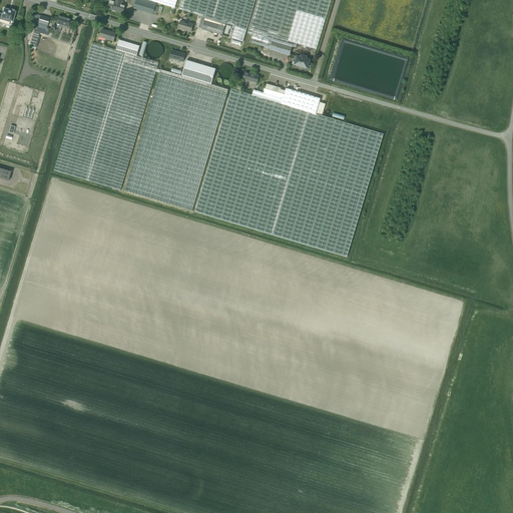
[(126,5),(122,4),(123,1),(121,0),(113,0),(113,2),(110,1),(108,9),(123,13),(126,5)]
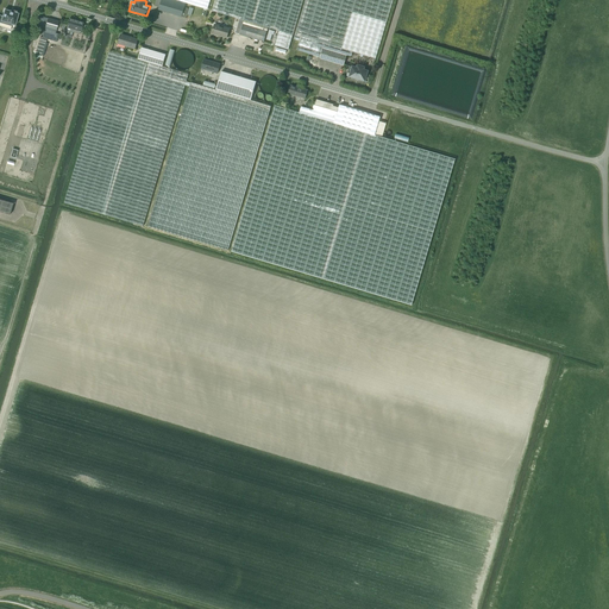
[(156,0),(155,6),(159,8),(159,11),(181,17),(184,7),(179,5),(162,0),(156,0)]
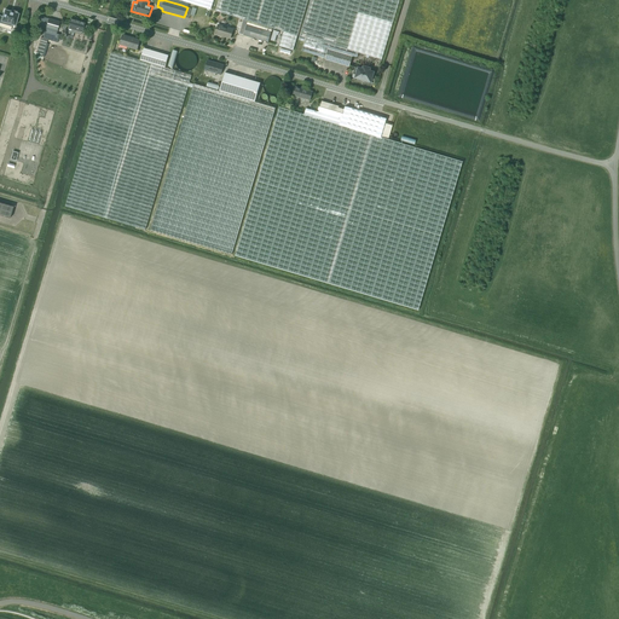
[(244,19),(244,21),(272,29),(272,28),(283,32),(279,46),(294,51),(307,0),(219,0),(215,11),(244,19)]
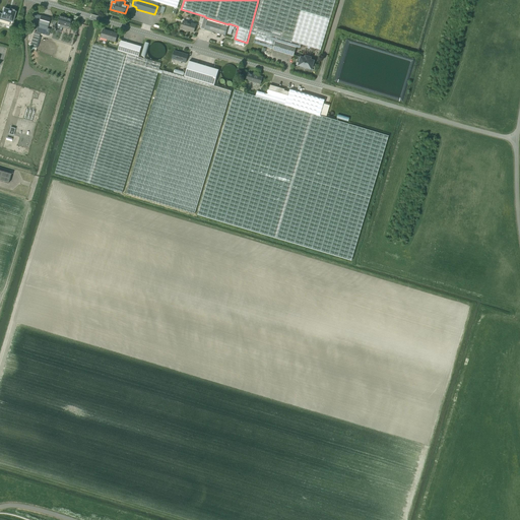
[(253,35),(257,36),(276,42),(297,48),(300,49),(301,45),(321,50),(335,0),(260,0),(255,21),(251,34),(253,35)]
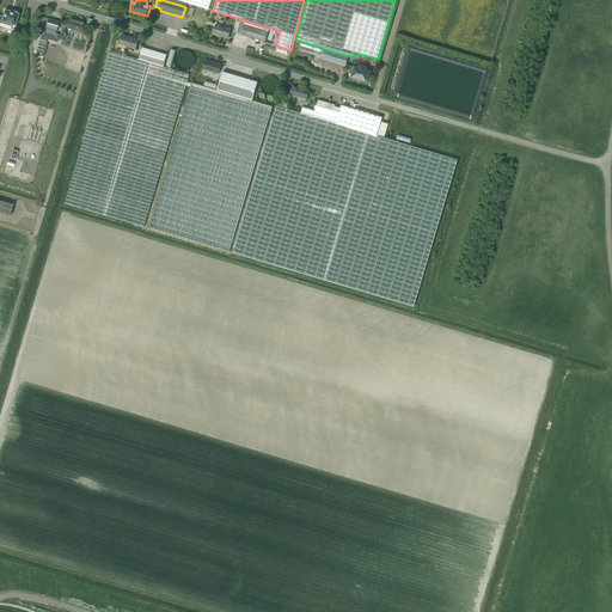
[(0,16),(0,23),(11,26),(12,24),(16,25),(19,14),(5,10),(4,17),(0,16)]
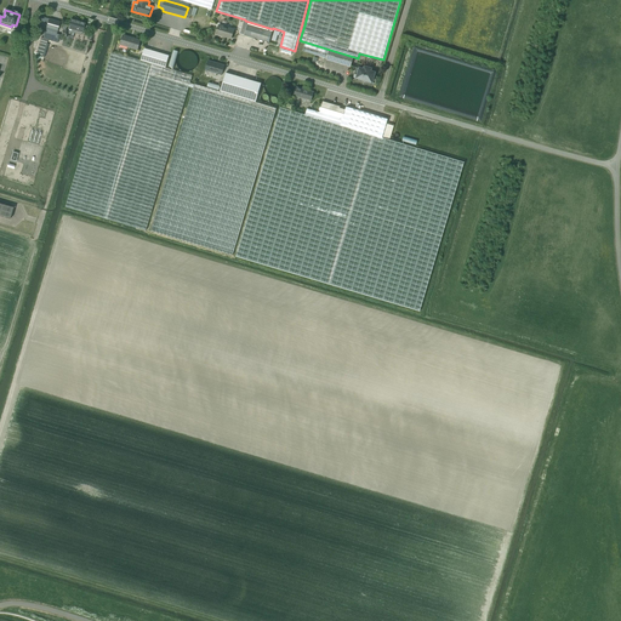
[(57,43),(58,39),(60,35),(56,34),(57,32),(61,22),(49,18),(43,38),(41,38),(39,45),(36,55),(44,57),(49,44),(46,44),(47,40),(57,43)]
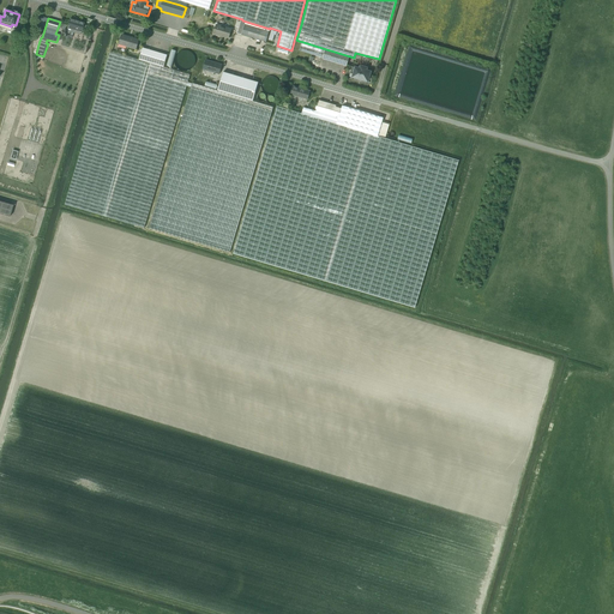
[(82,32),(84,32),(86,25),(84,25),(84,24),(70,19),(67,31),(80,35),(80,32),(82,32)]
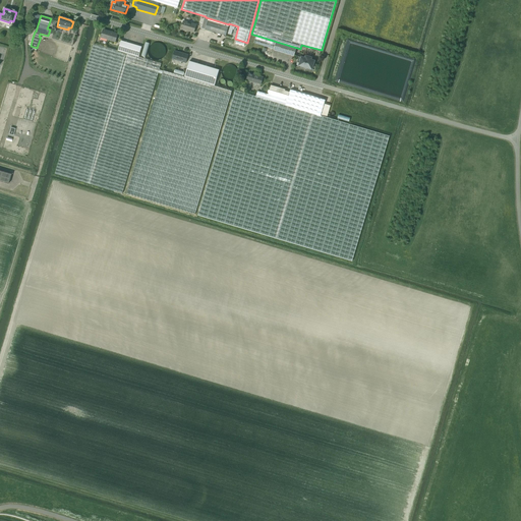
[(226,36),(229,24),(206,17),(201,29),(226,36)]
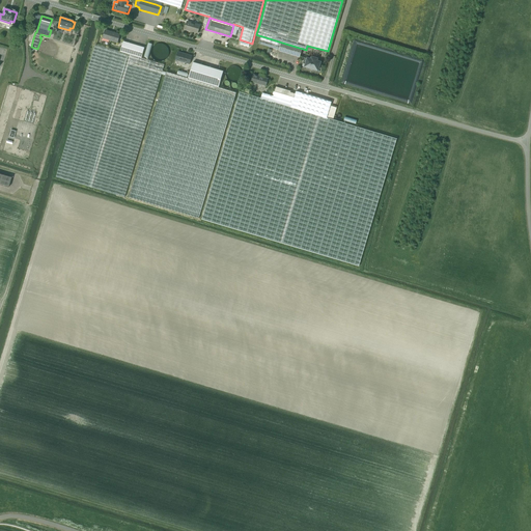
[(198,33),(200,25),(188,22),(186,29),(198,33)]
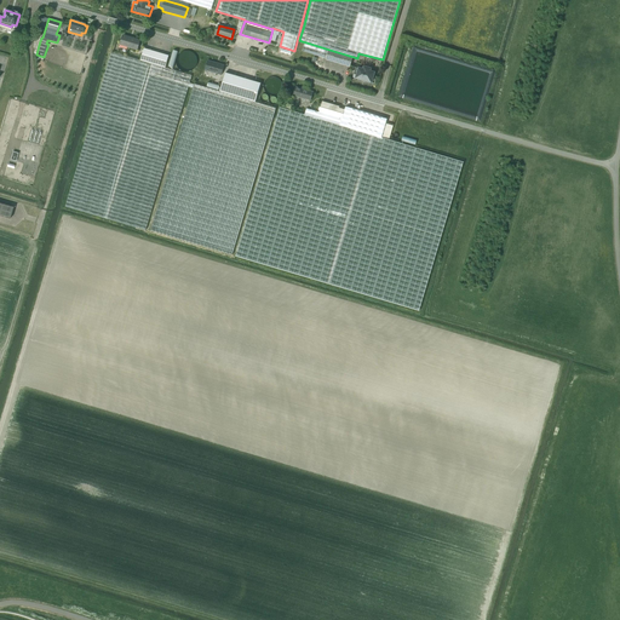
[(138,50),(141,40),(124,35),(121,45),(138,50)]
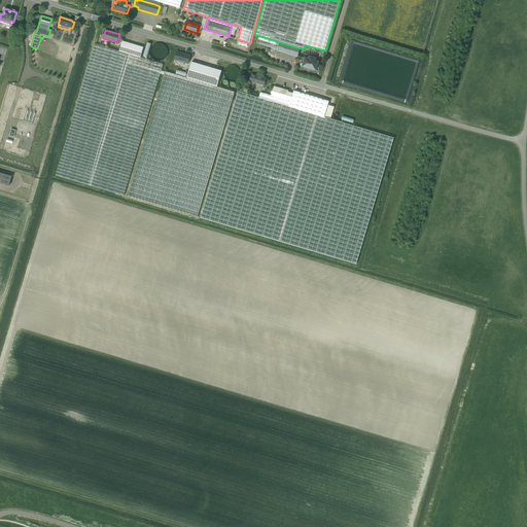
[(257,44),(278,49),(280,42),(260,36),(257,44)]
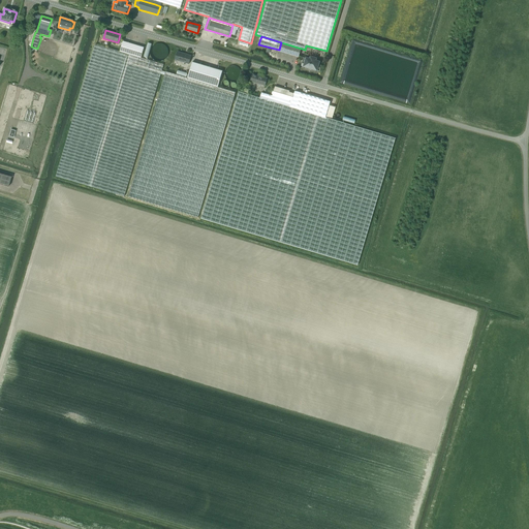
[(123,41),(121,52),(141,58),(144,48),(123,41)]
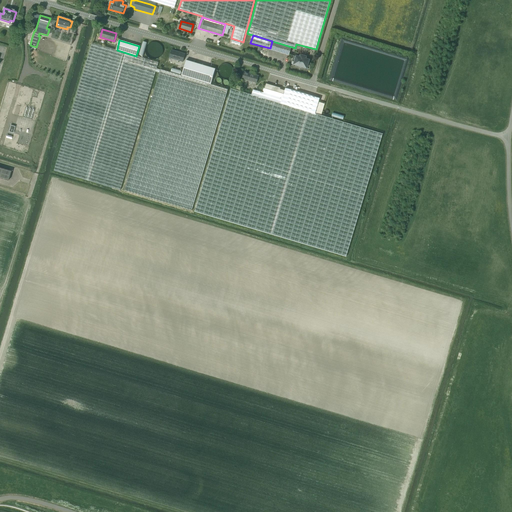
[(272,41),(270,48),(269,50),(289,56),(292,47),(272,41)]
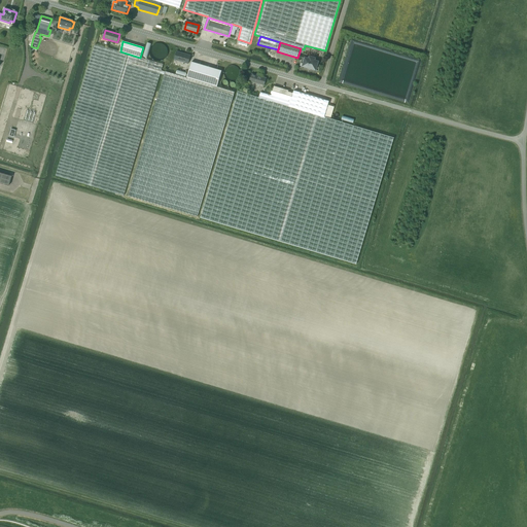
[(160,74),(164,75),(165,72),(161,70),(163,64),(140,58),(120,51),(95,44),(56,175),(124,196),(160,74)]
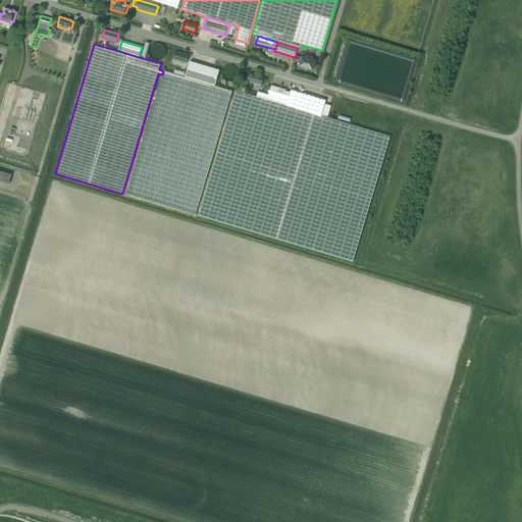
[(187,63),(189,55),(175,51),(173,59),(187,63)]
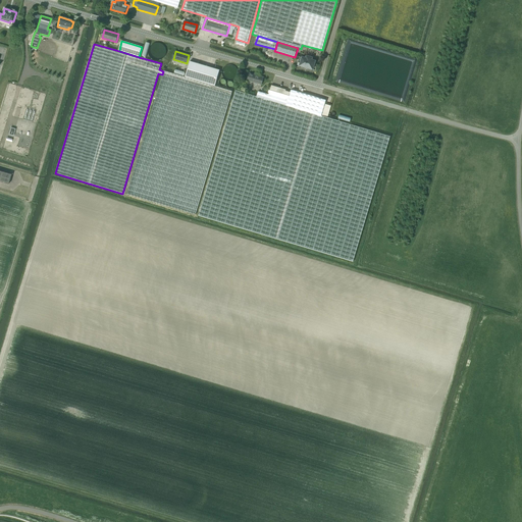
[(309,68),(313,70),(315,61),(312,60),(312,58),(307,56),(306,59),(303,58),(302,58),(300,58),(298,65),(300,66),(304,67),(305,67),(305,68),(308,69),(308,68),(309,69),(309,68)]
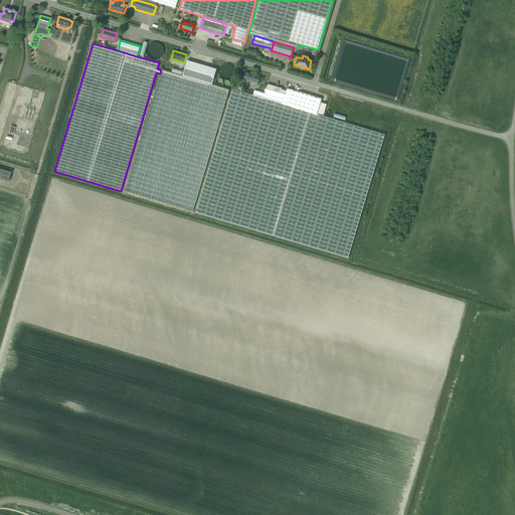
[(187,60),(183,75),(212,84),(216,68),(187,60)]
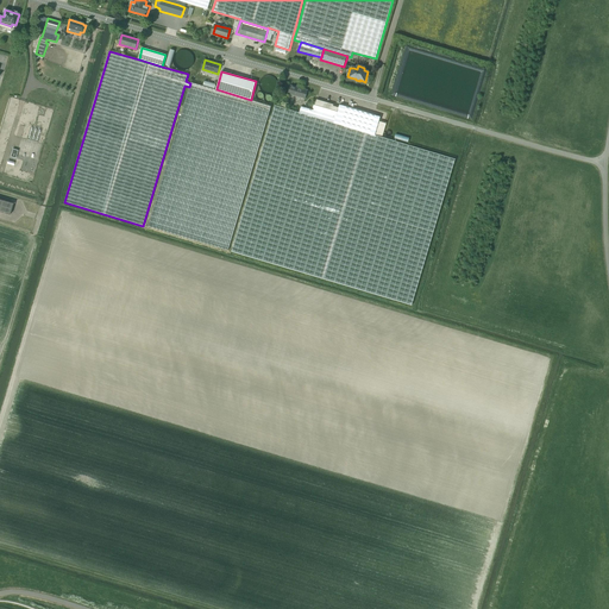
[(190,83),(189,87),(148,226),(228,250),(271,106),(251,100),(217,89),(190,82),(190,83)]
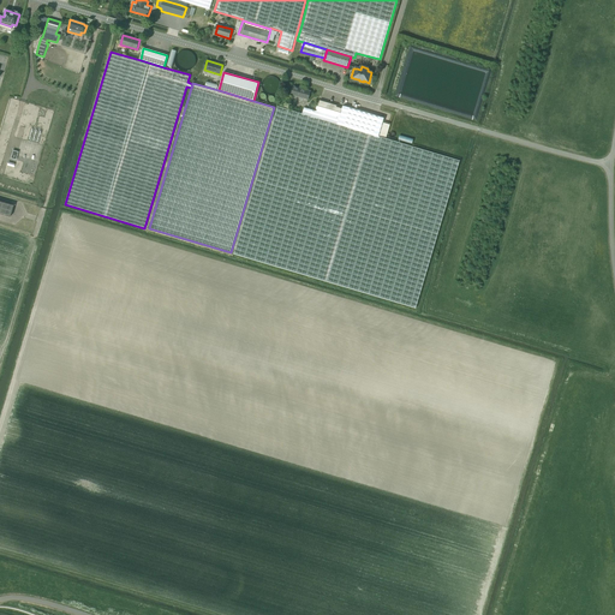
[(293,85),(291,95),(308,100),(311,91),(293,85)]
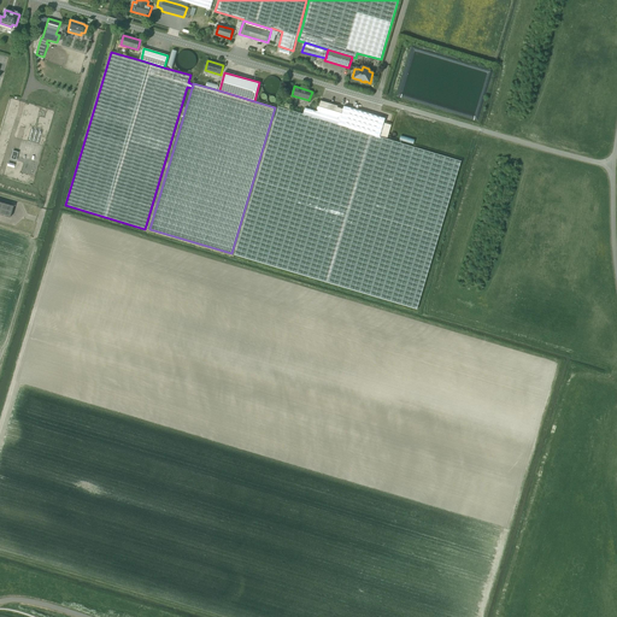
[(317,111),(341,118),(344,110),(338,109),(338,107),(319,101),(317,111)]
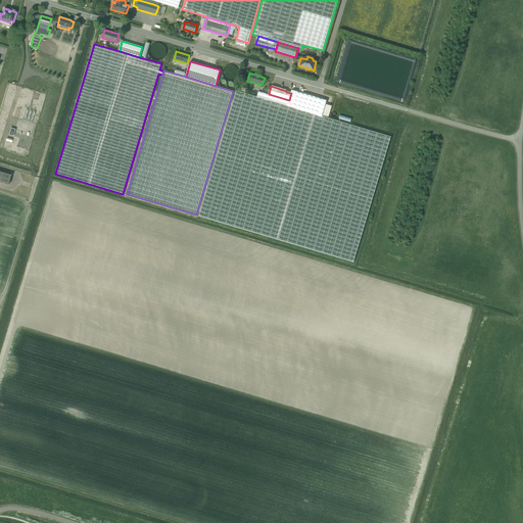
[(391,137),(322,116),(287,106),(289,100),(269,94),(258,91),(256,97),(237,91),(200,217),(353,263),(391,137)]
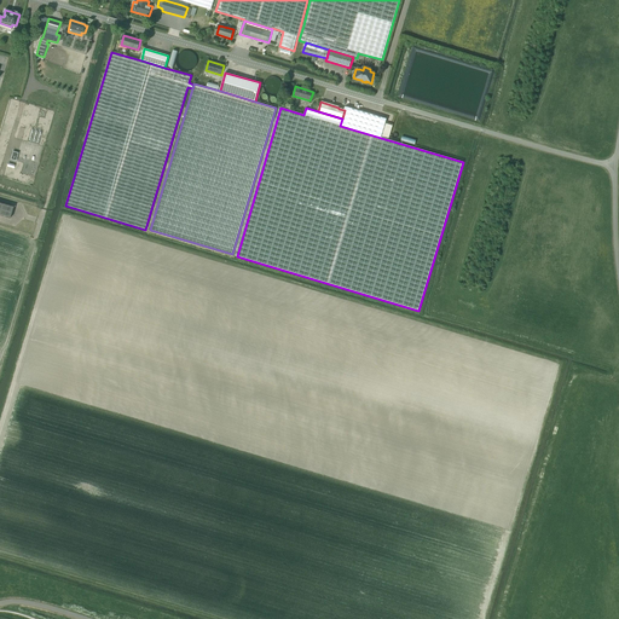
[(342,119),(340,126),(381,138),(387,120),(346,108),(345,110),(342,119)]
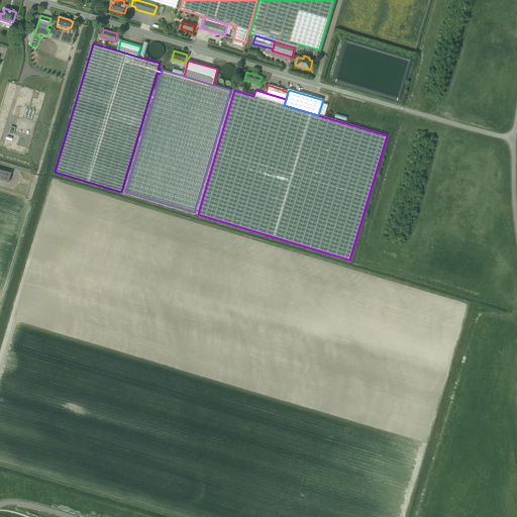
[(0,180),(8,183),(11,173),(0,169),(0,180)]
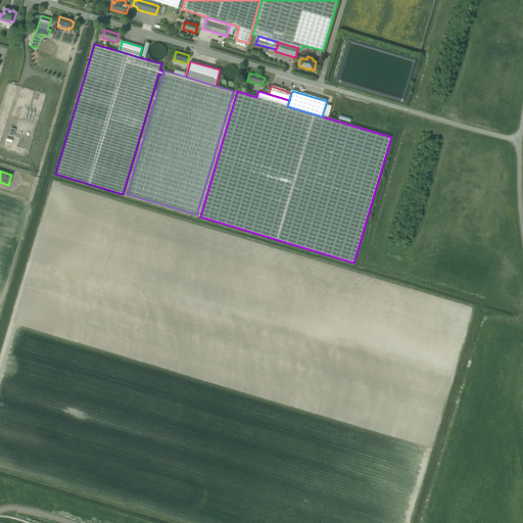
All buildings are outlined.
